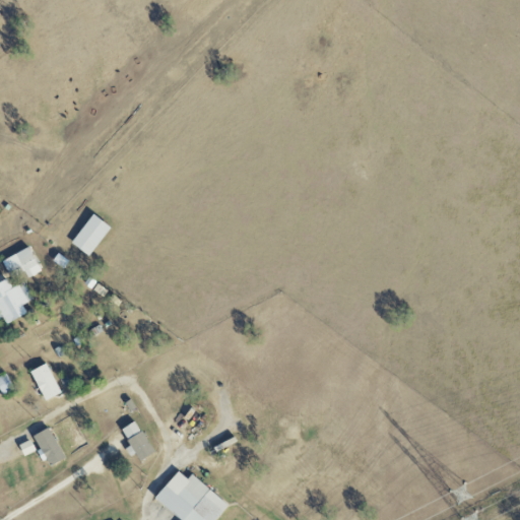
[(89,257),(112,228),(93,213),(71,243),(89,257)]
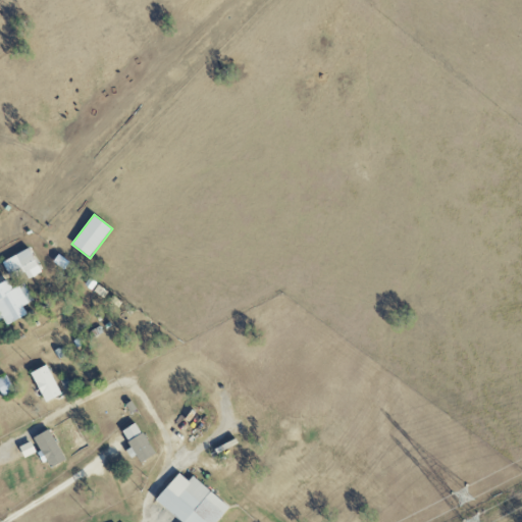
[(24,273),(27,279),(41,273),(32,249),(2,260),(9,279),(24,273)]
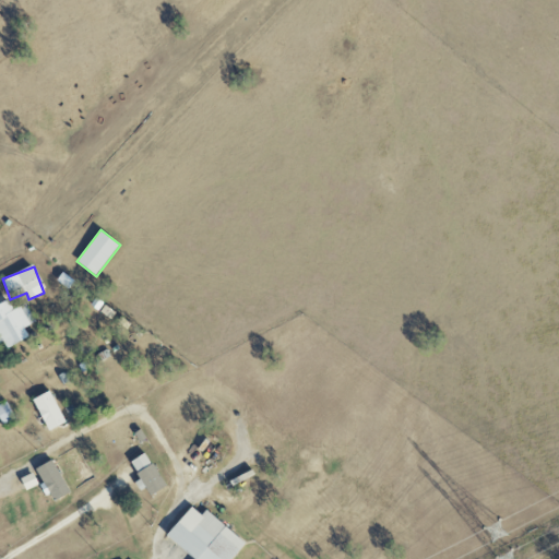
[(0,305),(0,337),(6,335),(10,346),(30,339),(25,328),(35,323),(26,304),(12,310),(9,301),(0,305)]
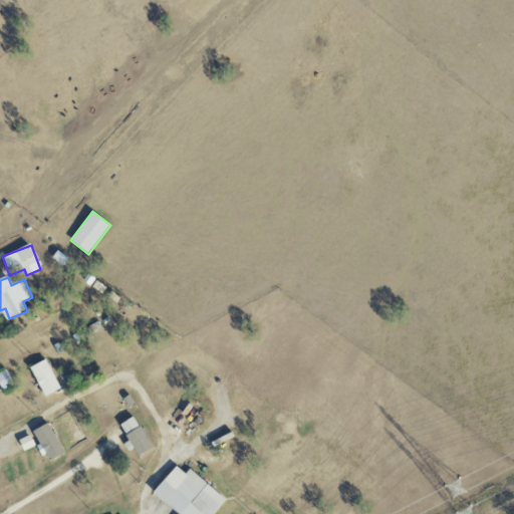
[(62,389),(45,359),(29,368),(46,398),(62,389)]
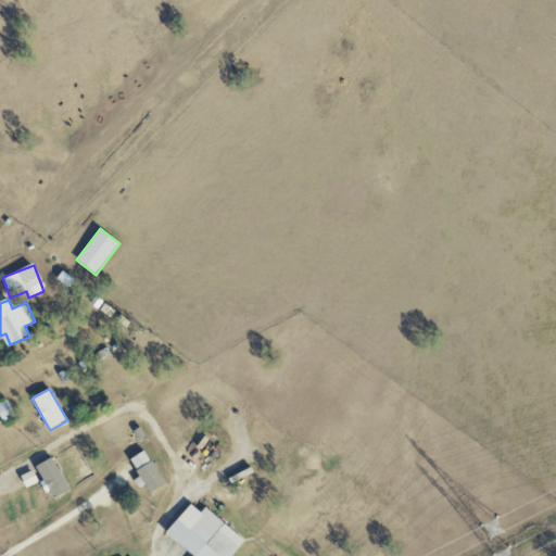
[(0,402),(0,416),(2,421),(15,415),(7,399),(0,402)]
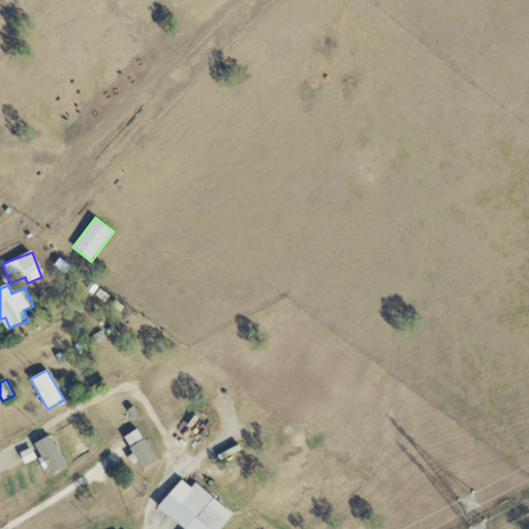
[(137,463),(138,462),(144,470),(159,462),(139,428),(123,438),(137,463)]
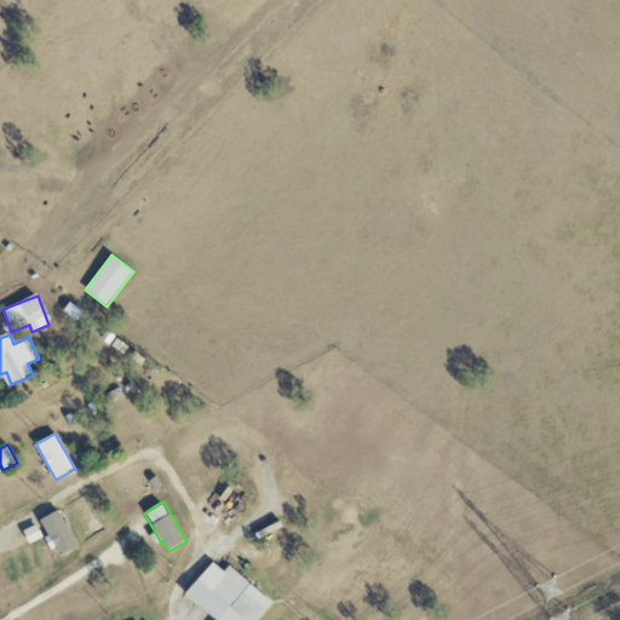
[(79,547),(59,510),(40,520),(59,557),(79,547)]
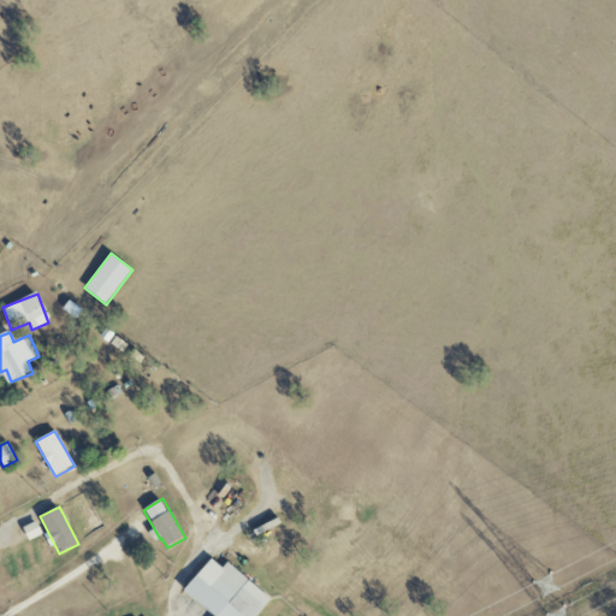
[(42,534),(36,521),(23,527),(29,540),(42,534)]
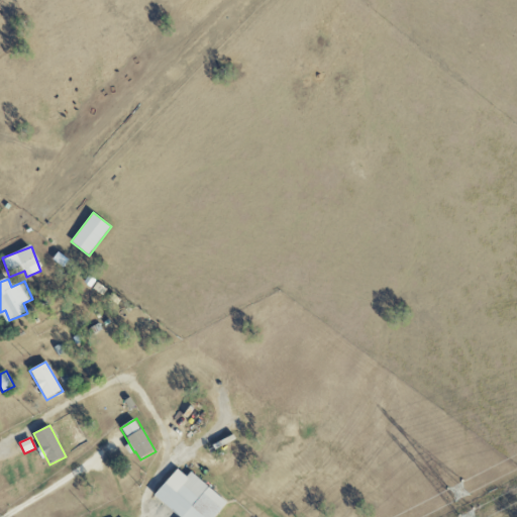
[(215,516),(228,501),(191,472),(188,477),(178,468),(156,497),(181,516),(215,516)]
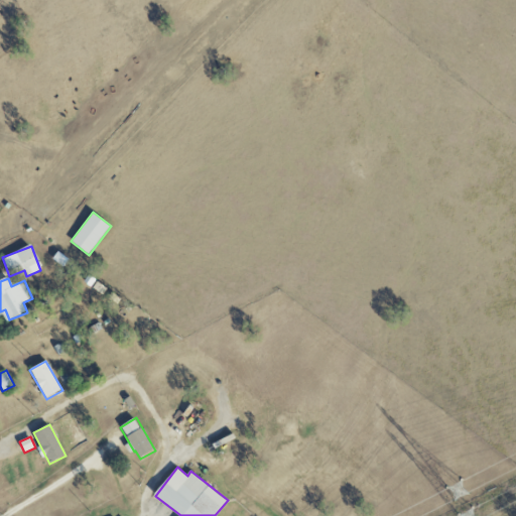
All buildings are outlined.
